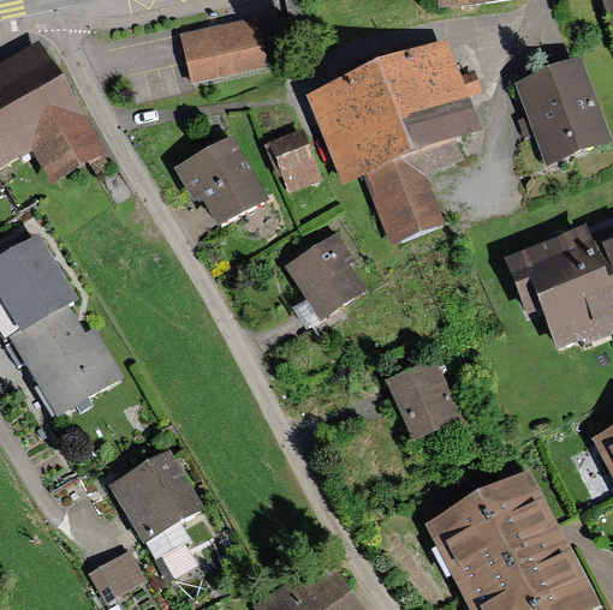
[(600,0),(612,34),(612,0),(600,0)]
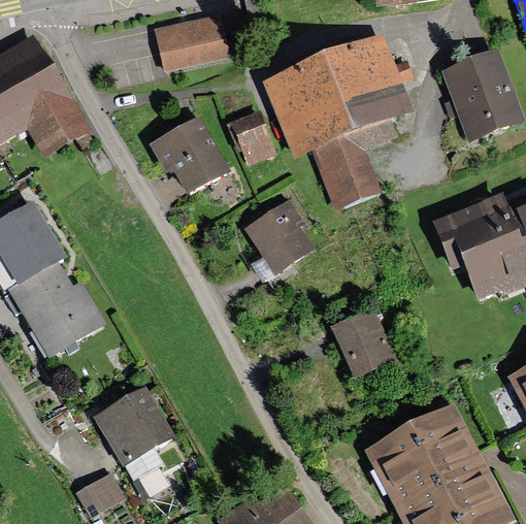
[(219,10),(154,25),(163,68),(229,54),(219,10)]
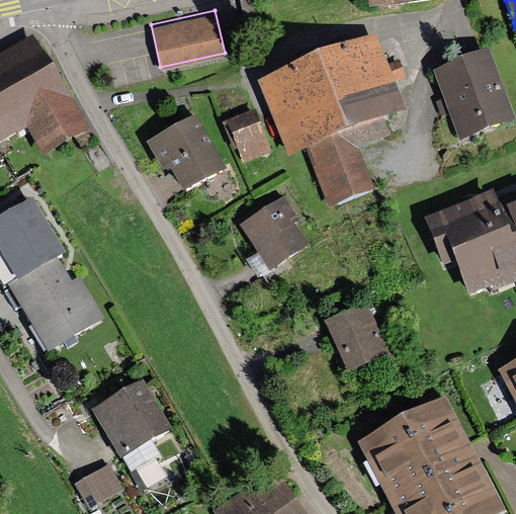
[(375,33),(257,81),(288,156),(308,148),(330,202),(372,185),(355,145),(387,132),(381,117),(404,107),(394,81),(405,76),(398,58),(387,62),(375,33)]
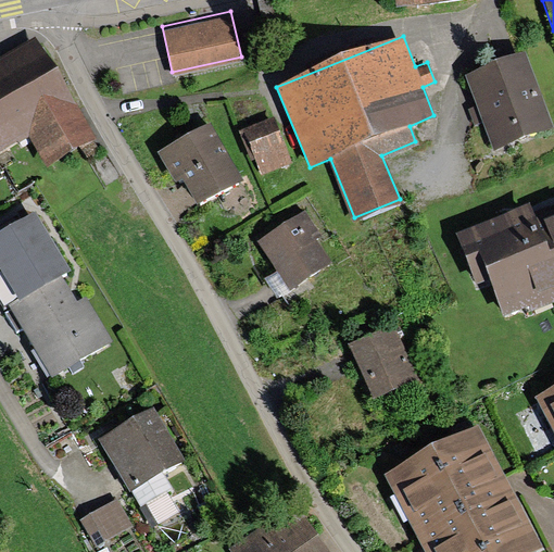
[(0,150),(26,135),(43,164),(91,136),(33,37),(0,55),(0,150)]
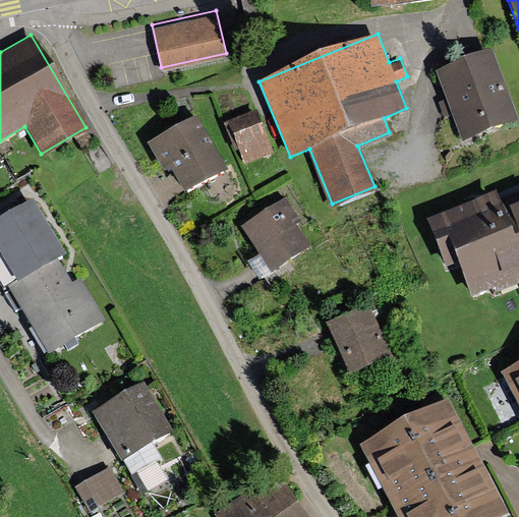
[(491,48),(435,70),(450,107),(463,139),(518,117),(491,48)]
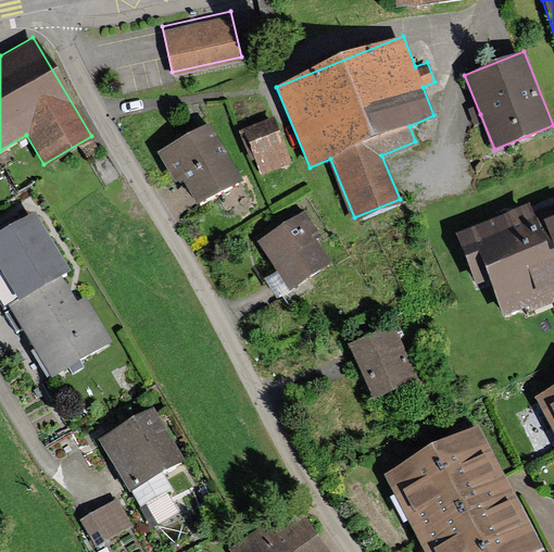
[(272,115),(237,129),(249,159),(253,157),(260,172),(290,159),(272,115)]
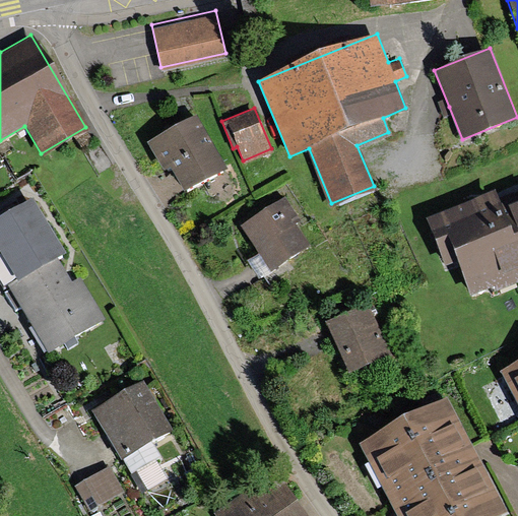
[(194,114),(145,142),(163,172),(169,168),(182,192),(224,167),(194,114)]
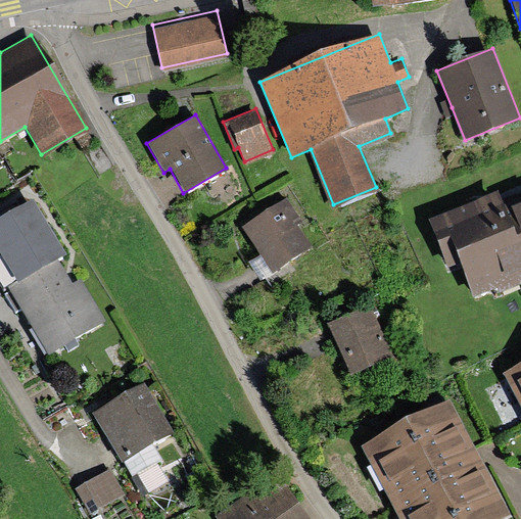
[(496,193),(427,221),(446,270),(458,265),(471,296),(494,287),(498,293),(520,283),(520,199),(503,207),(496,193)]
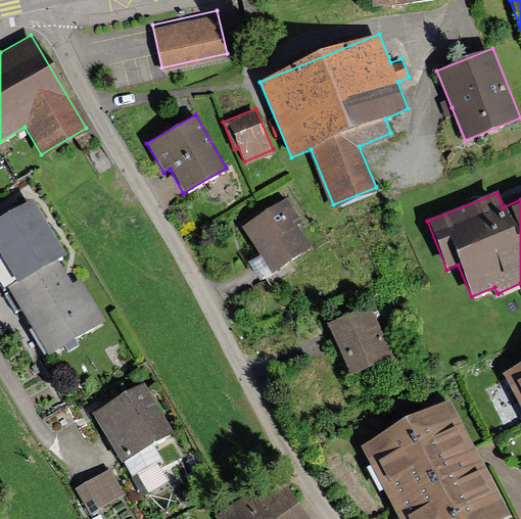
[(284,197),(241,226),(272,270),(310,245),(295,224),(299,221),(284,197)]
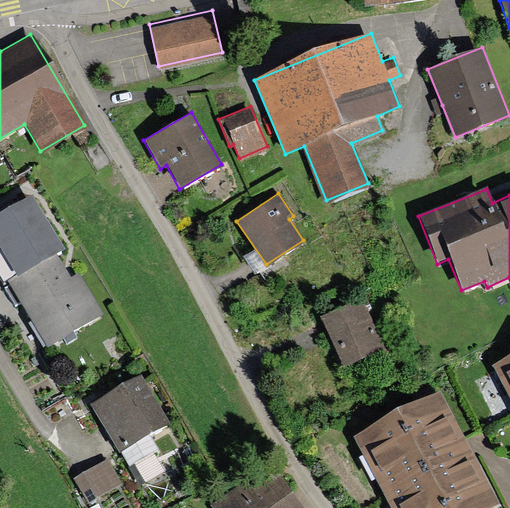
[(31,195),(0,213),(0,275),(3,280),(6,278),(13,274),(16,278),(56,254),(64,249),(50,225),(31,195)]
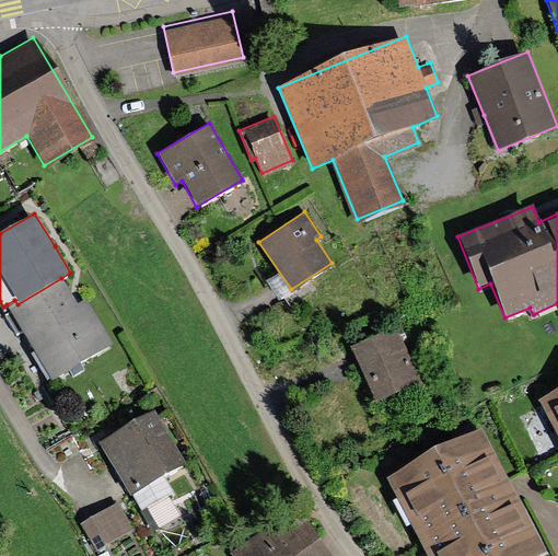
[(10,310),(4,313),(15,332),(20,329),(50,380),(112,342),(85,298),(76,302),(61,278),(18,304),(14,300),(7,304),(10,310)]
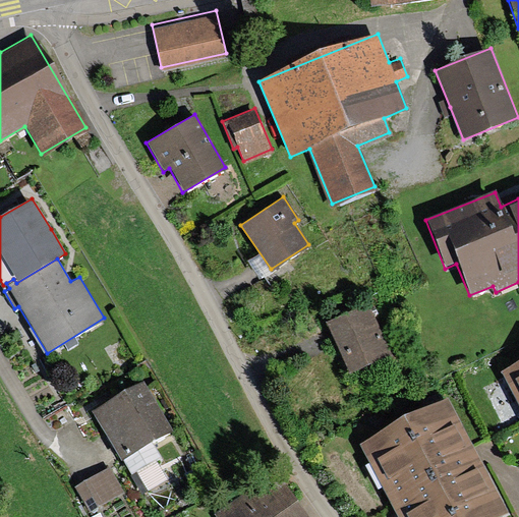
[(346,312),(325,323),(349,374),(392,353),(368,302),(346,312)]
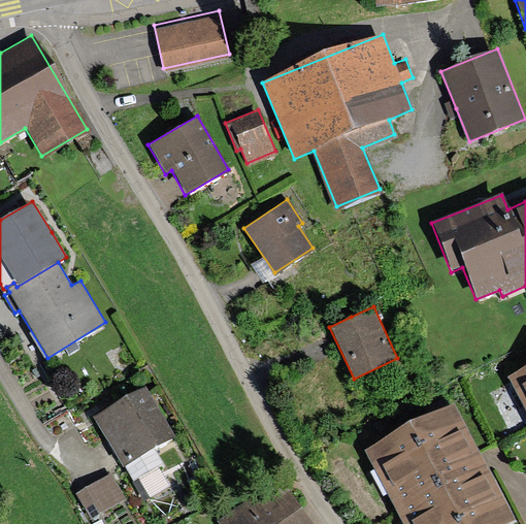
[(525,367),(506,378),(525,415),(525,367)]
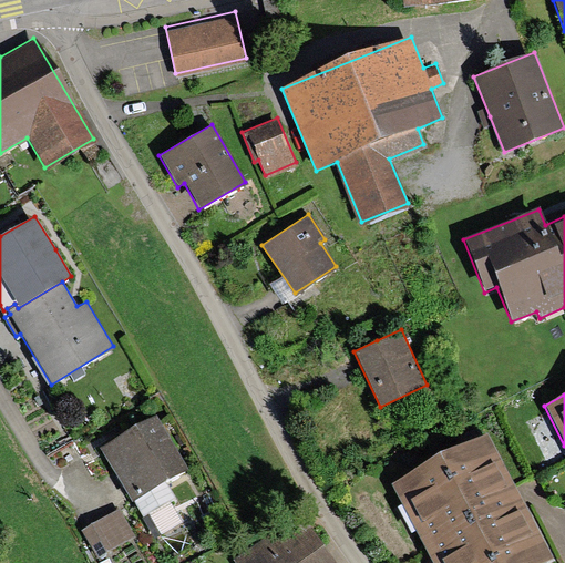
[(122,434),(100,447),(131,500),(186,468),(155,415),(122,434)]
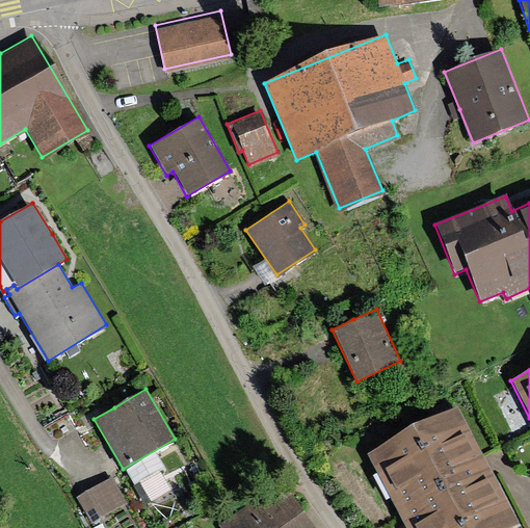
[(456,407),(367,452),(406,527),(511,527),(517,525),(485,465),(456,407)]
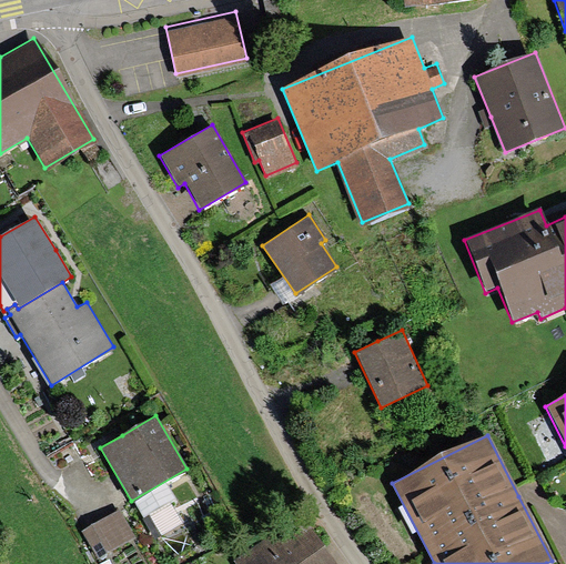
[(119,507),(80,530),(95,556),(134,535),(119,507)]
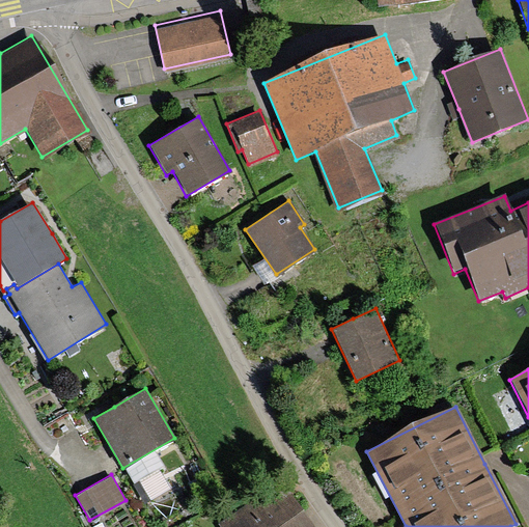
[(253,498),(219,524),(221,526),(315,526),(285,484),(257,504),(253,498)]
